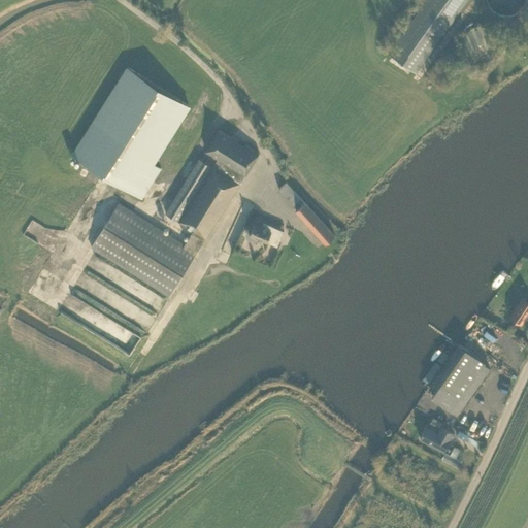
[(426,0),(389,54),(416,72),(466,0),(426,0)]
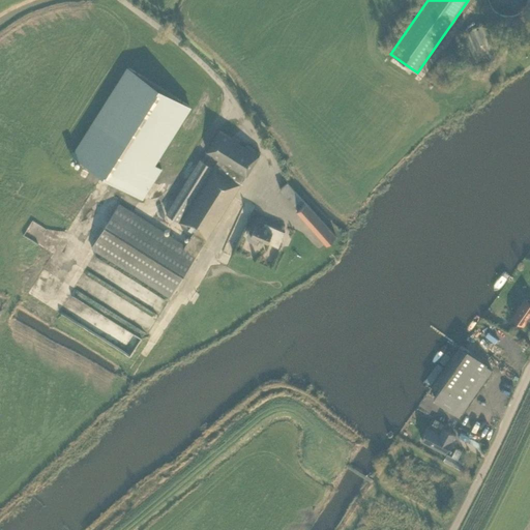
[(525,0),(489,0),(491,3),(492,6),(495,9),(498,11),(501,13),(505,15),(508,15),(512,13),(517,12),(519,11),(521,8),(524,5),(525,2),(525,0)]
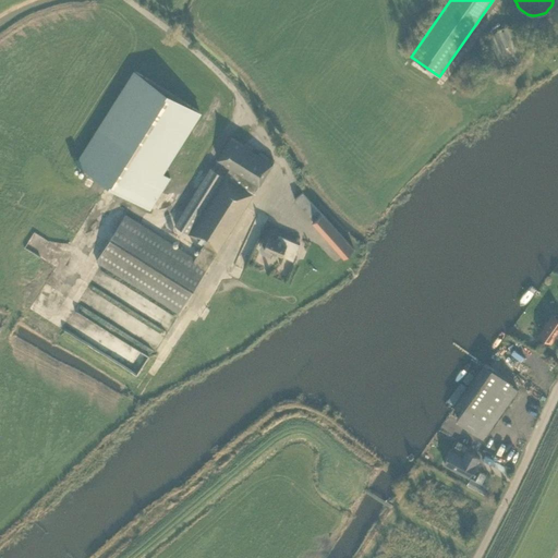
[(490,39),(489,45),(490,50),(493,55),(496,58),(500,61),(505,62),(510,62),(514,61),(519,58),(522,55),(524,50),(525,45),(524,39),(522,35),(519,31),(514,28),(510,27),(505,27),(500,28),(496,31),(493,35),(490,39)]
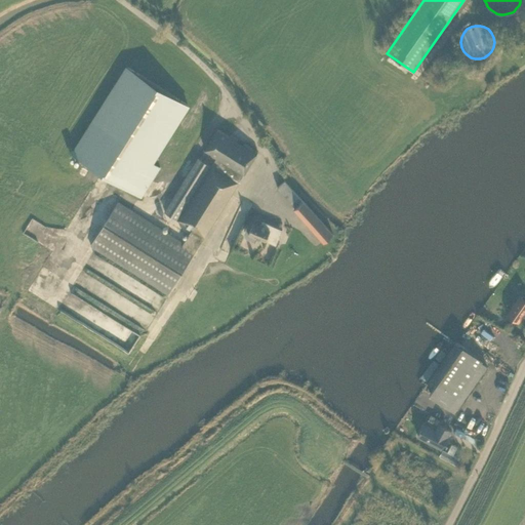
[(73,154),(143,197),(161,167),(152,162),(189,105),(127,67),(73,154)]
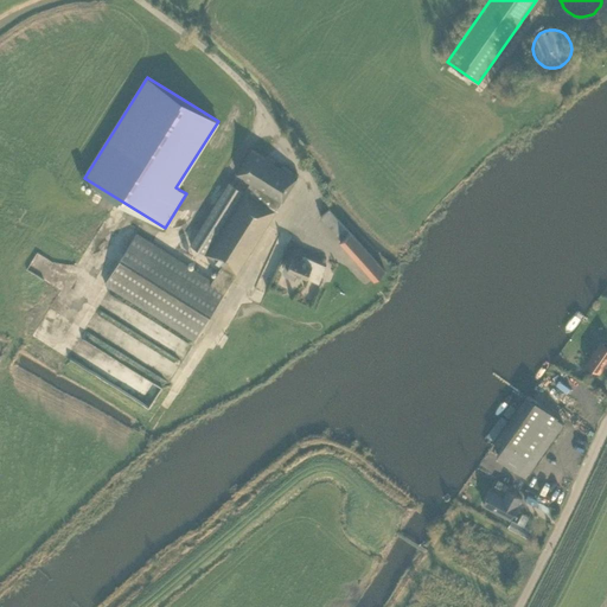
[(282,166),(281,168),(274,164),(275,160),(267,155),(266,157),(253,149),(237,173),(244,178),(243,180),(249,184),(244,191),(229,181),(191,244),(223,264),(212,281),(138,232),(106,283),(195,339),(298,176),(282,166)]
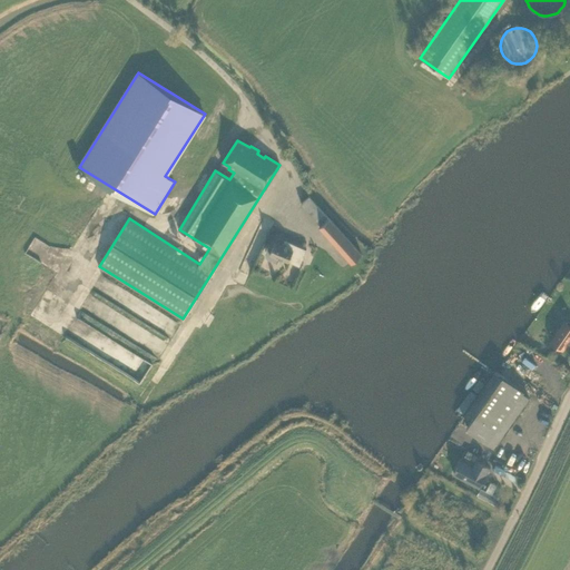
[(362,254),(330,218),(310,196),(302,203),(322,225),(318,227),(352,264),(362,254)]
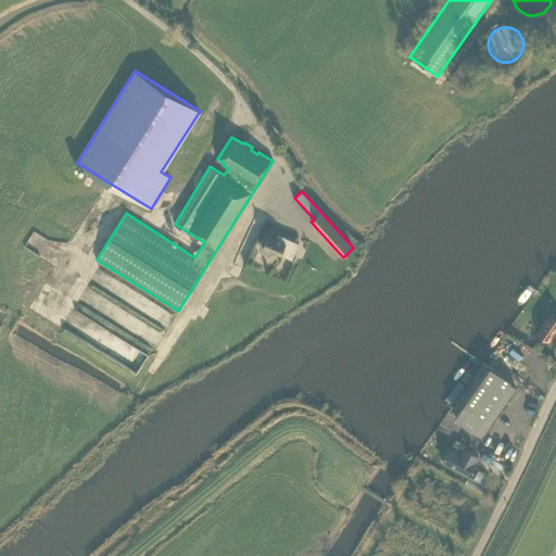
[(273,251),(280,254),(281,253),(292,258),(299,243),(278,234),(276,238),(268,235),(266,240),(262,239),(258,247),(261,252),(270,256),(273,251)]
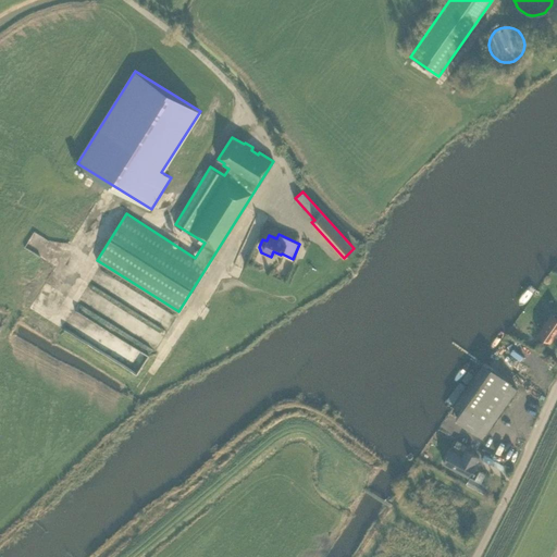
[(537,333),(551,343),(556,332),(556,316),(552,312),(537,333)]
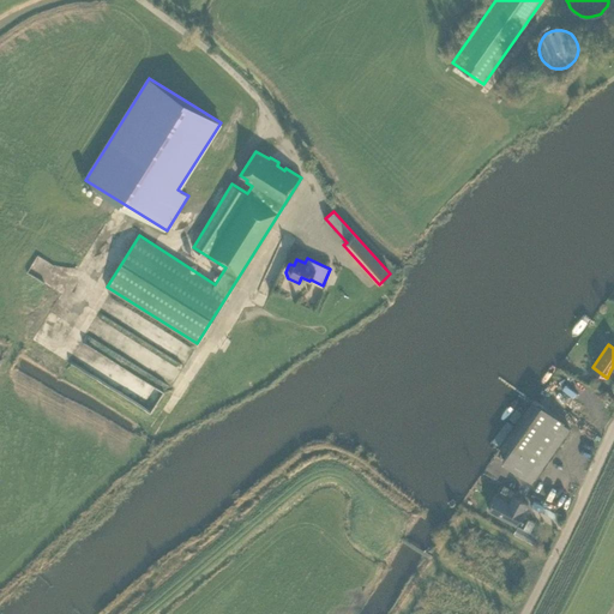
[(503,459),(533,481),(570,429),(534,403),(506,444),(512,447),(503,459)]
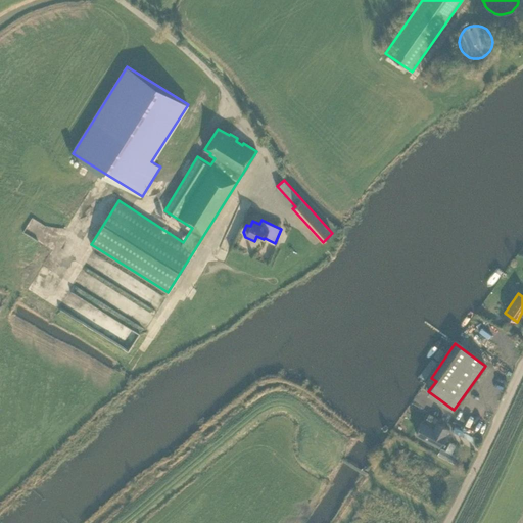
[(490,372),(482,389),(489,393),(497,375),(490,372)]
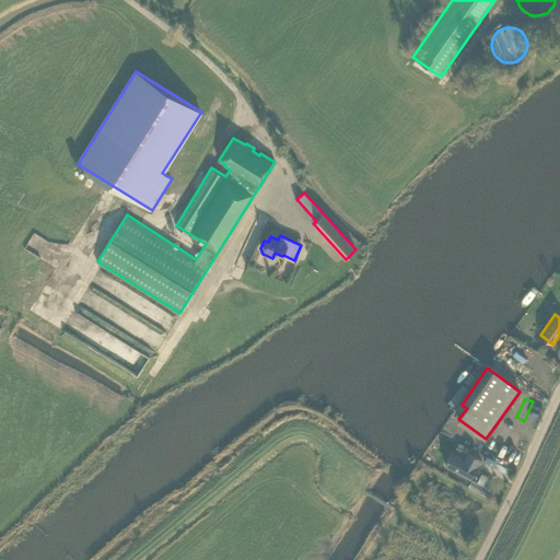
[(445,465),(459,473),(471,479),(479,466),(478,465),(481,459),(468,453),(465,458),(453,452),(445,465)]
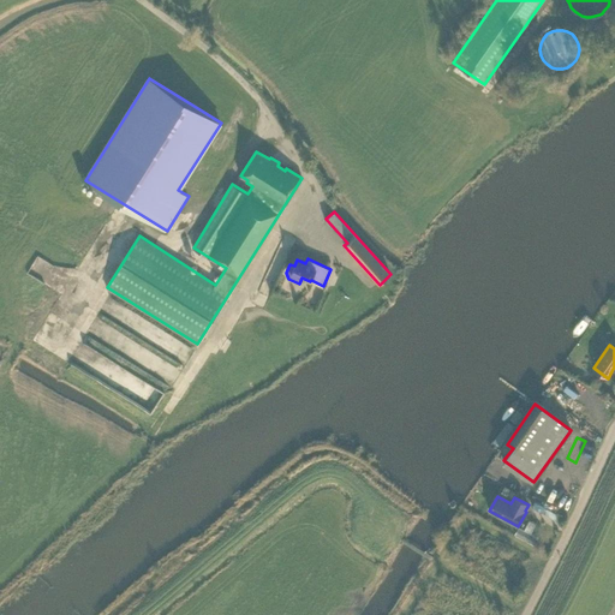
[(519,526),(515,533),(535,544),(538,537),(531,532),(536,524),(529,520),(525,530),(519,526)]
